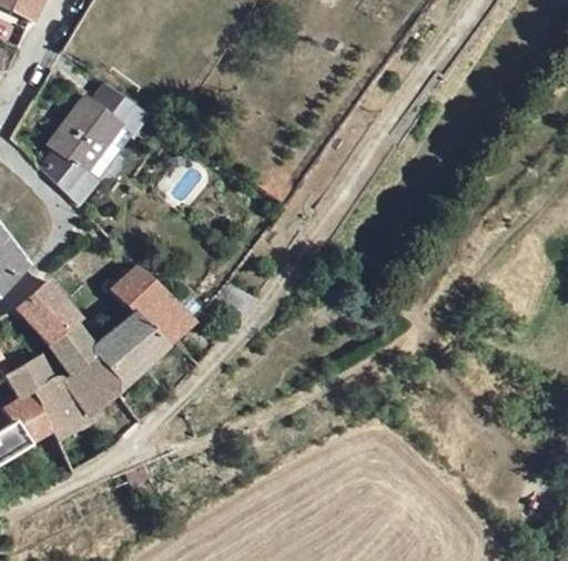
[(0,0),(0,3),(29,19),(38,0),(0,0)]
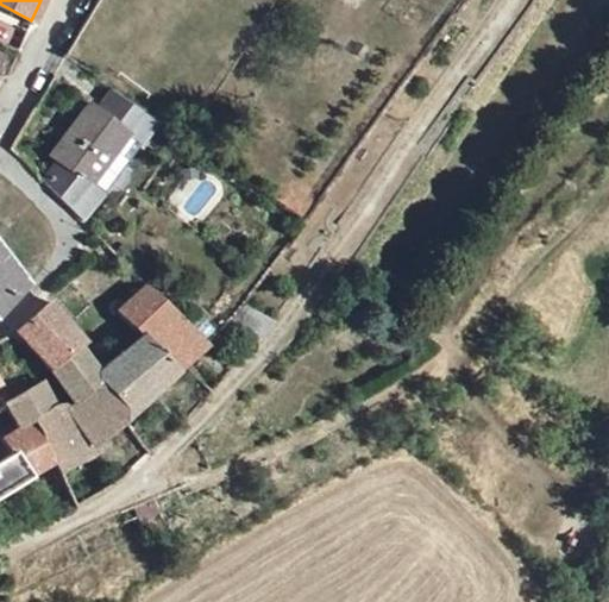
[(157,120),(110,88),(93,111),(127,133),(115,149),(130,158),(157,120)]
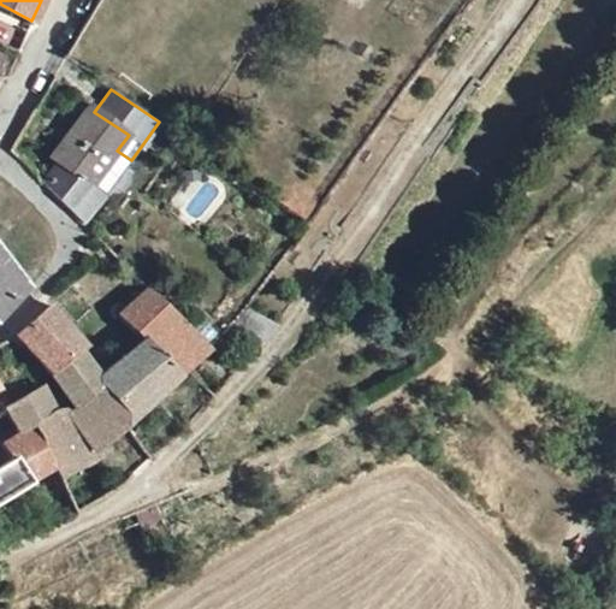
[(117,151),(129,135),(94,112),(89,107),(53,159),(59,164),(106,196),(131,160),(117,151)]
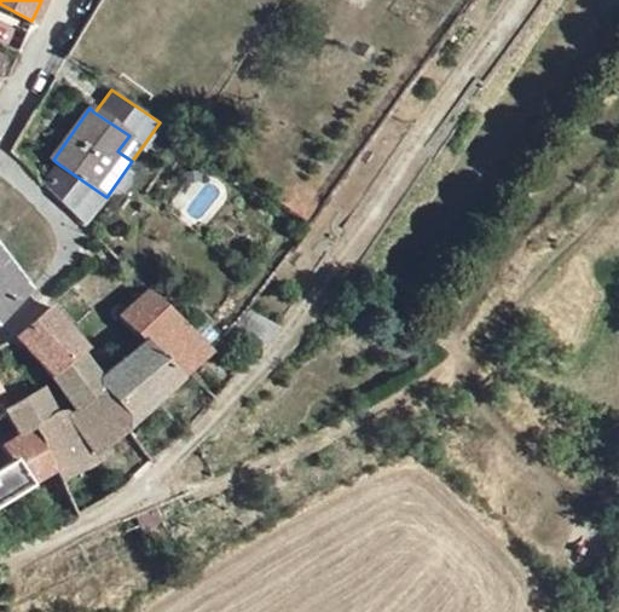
[(106,197),(59,165),(42,188),(86,227),(106,197)]
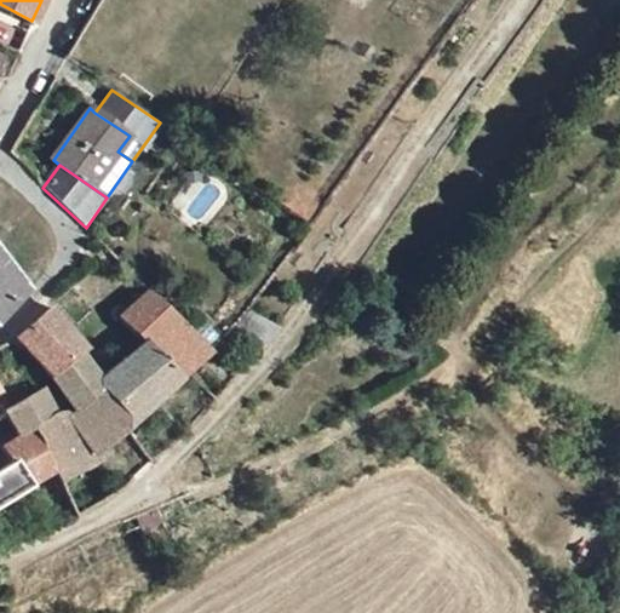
[(0,311),(24,286),(0,259),(0,311)]
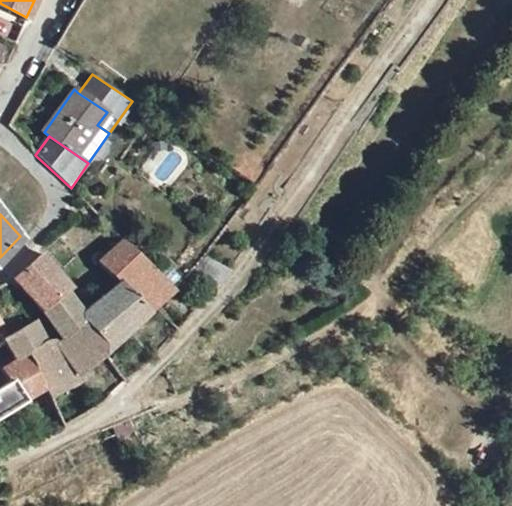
[(125,236),(98,260),(122,281),(154,309),(164,299),(179,284),(125,236)]
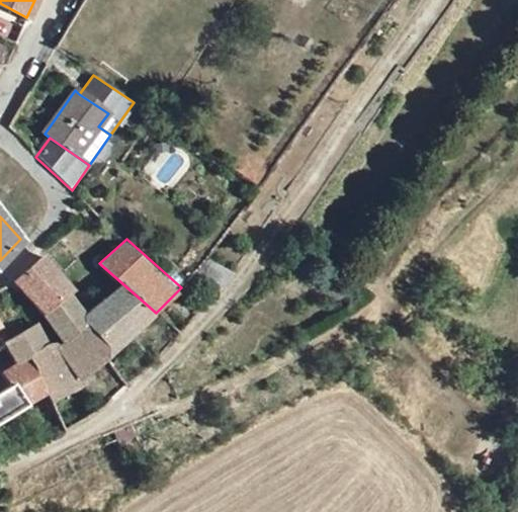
[(64,295),(68,291),(54,276),(36,258),(14,281),(42,315),(64,295)]
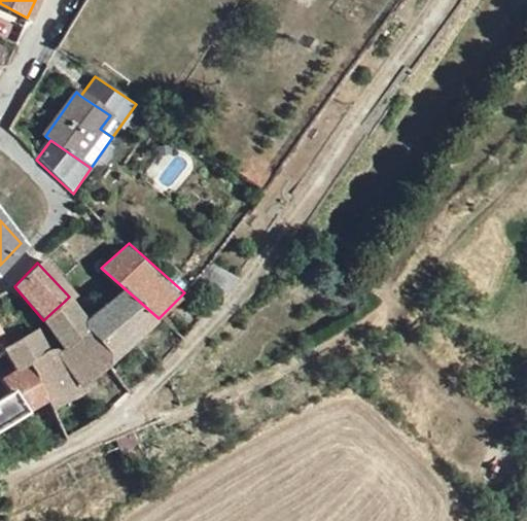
[(159,318),(126,289),(84,322),(117,357),(159,318)]
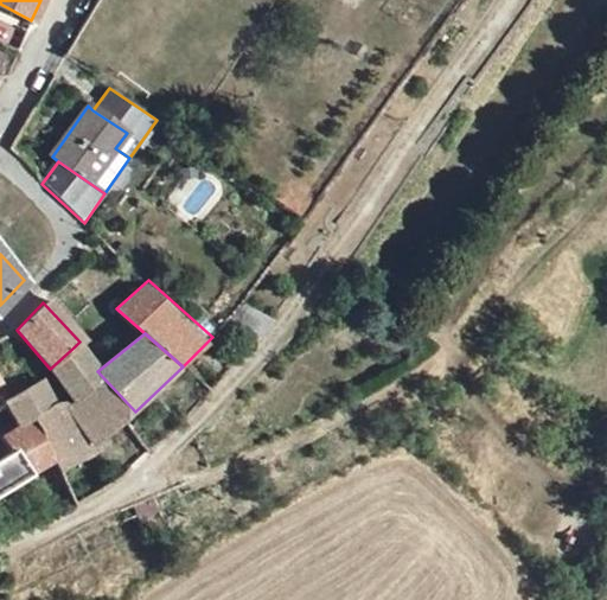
[(134,468),(108,434),(129,416),(135,412),(97,371),(75,346),(50,369),(49,370),(69,394),(58,400),(46,384),(5,407),(18,432),(32,425),(49,452),(80,506),(90,500),(134,468)]
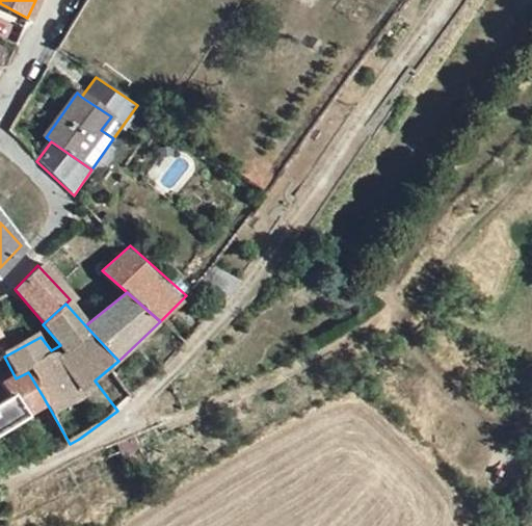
[(16,410),(43,396),(28,372),(16,378),(1,387),(8,399),(0,402),(0,431),(22,422),(16,410)]
